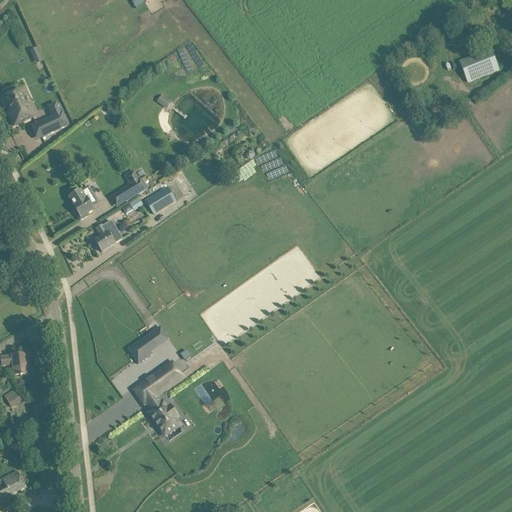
[(38,48),(31,51),(37,64),(44,60),(38,48)]
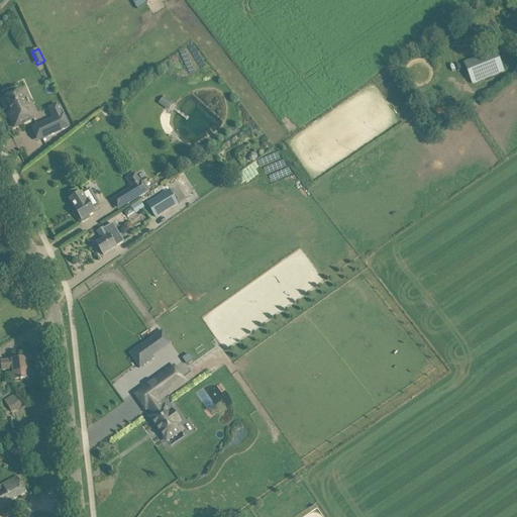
[(495,50),(490,53),(464,64),(474,85),(503,72),(495,50)]
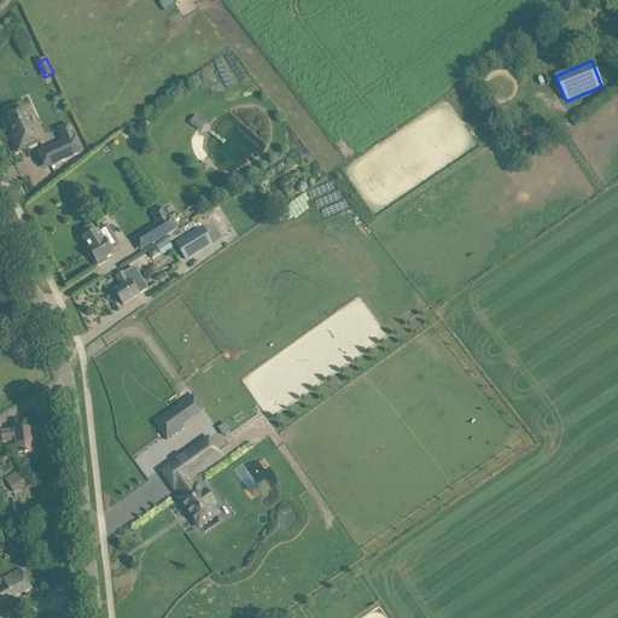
[(10,138),(17,153),(40,144),(34,129),(33,129),(23,110),(4,118),(12,138),(10,138)]
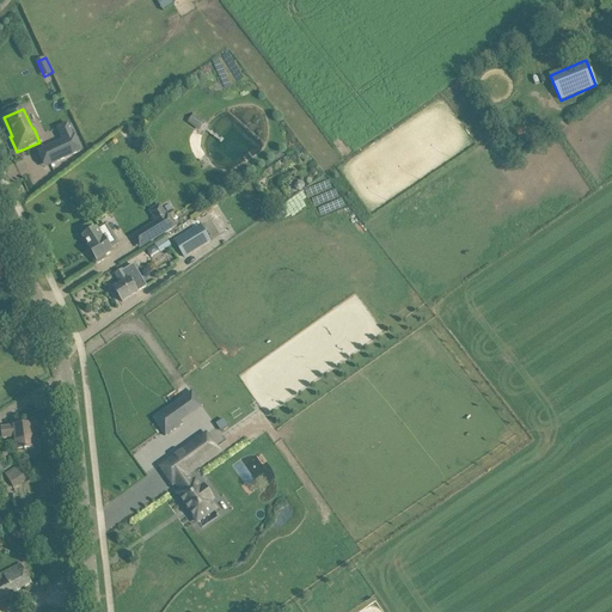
[(196,114),(190,122),(201,129),(207,122),(196,114)]
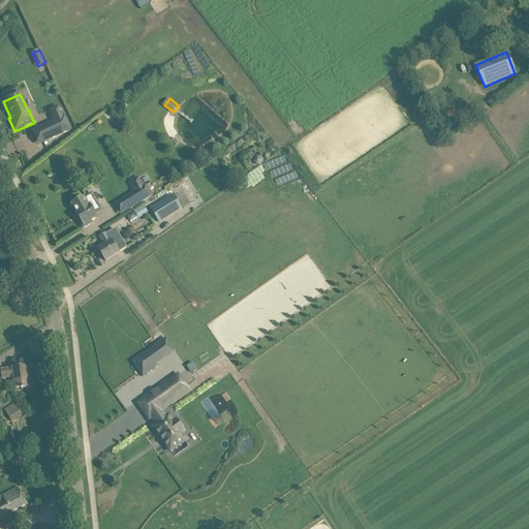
[(54,121),(41,126),(41,127),(48,141),(49,141),(70,130),(64,117),(62,117),(54,121)]
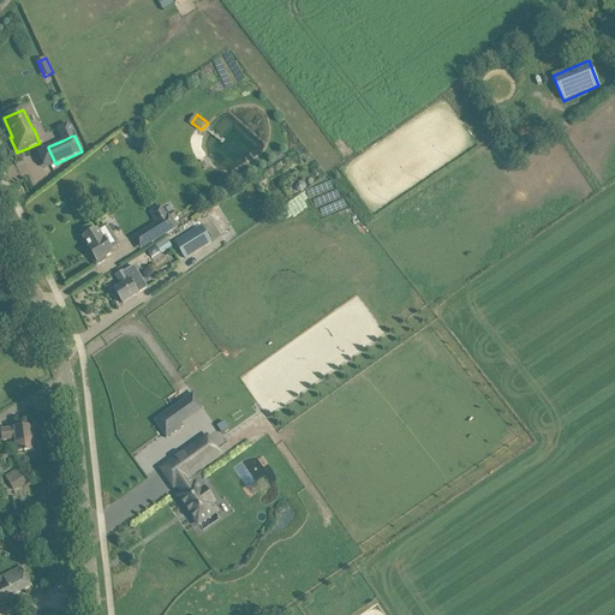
[(168,216),(161,206),(149,213),(156,224),(132,238),(141,251),(177,228),(169,215),(168,216)]
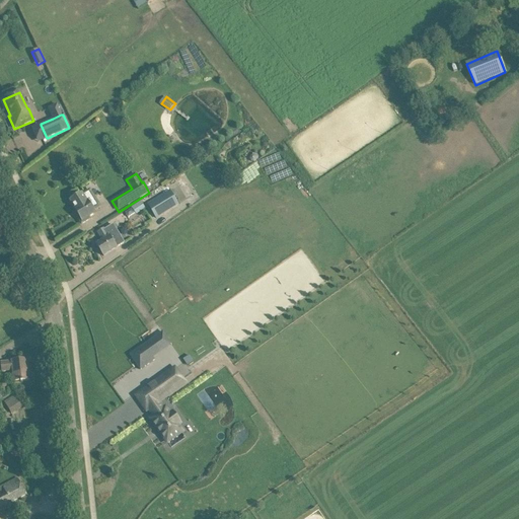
[(97,201),(90,191),(83,195),(82,194),(71,201),(76,210),(75,210),(78,215),(77,216),(81,224),(89,219),(89,218),(95,214),(94,211),(99,207),(96,202),(97,201)]
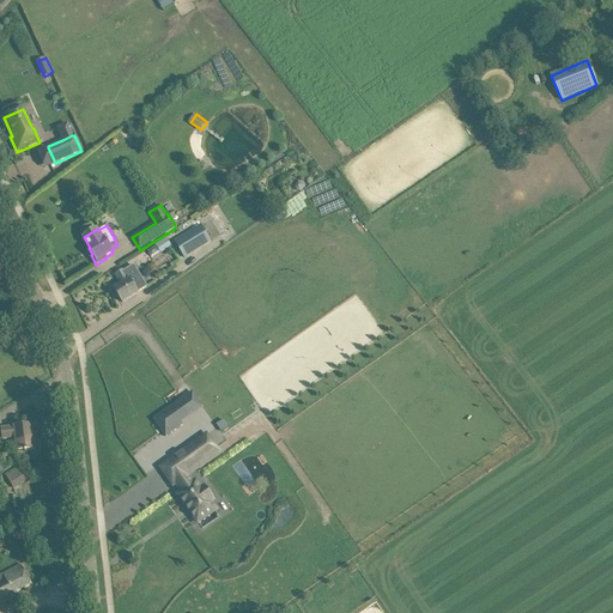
[(184,258),(211,242),(201,225),(175,242),(184,258)]
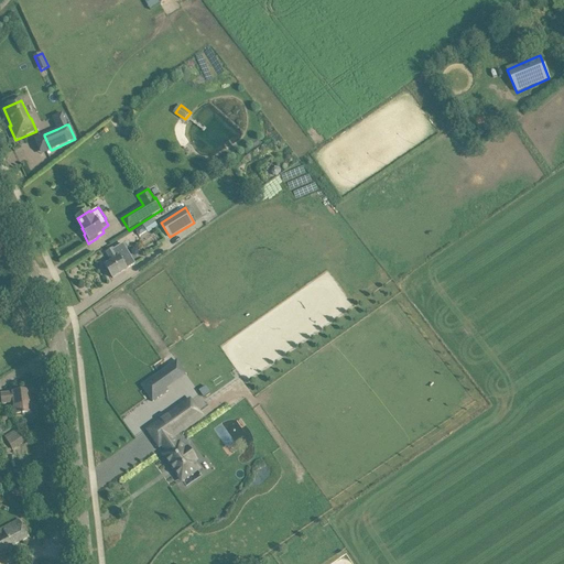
[(149,232),(159,226),(154,218),(143,225),(149,232)]
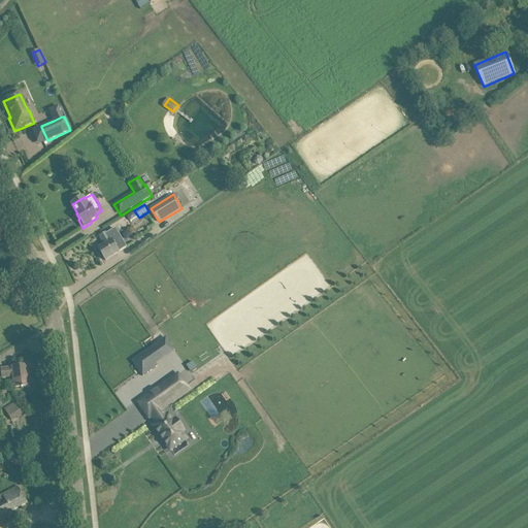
[(105,235),(101,238),(105,245),(98,250),(105,261),(127,248),(116,228),(105,234),(105,235)]
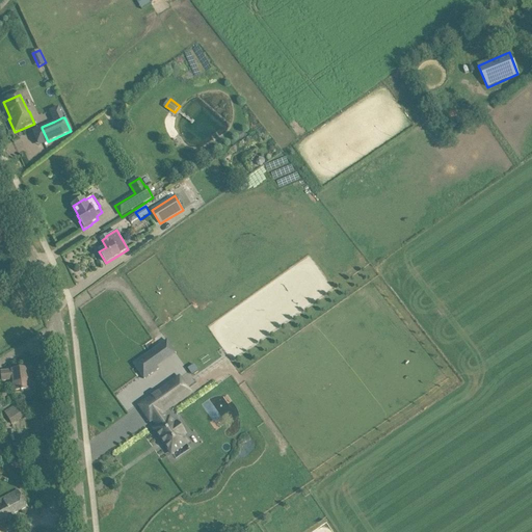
[(148,354),(134,365),(144,378),(158,368),(148,354)]
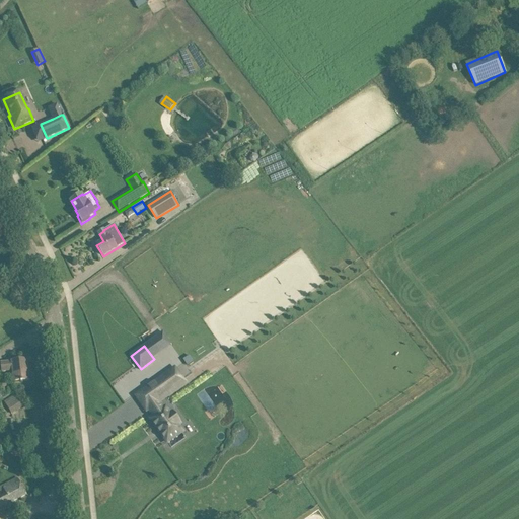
[(190,356),(183,360),(188,366),(194,362),(190,356)]
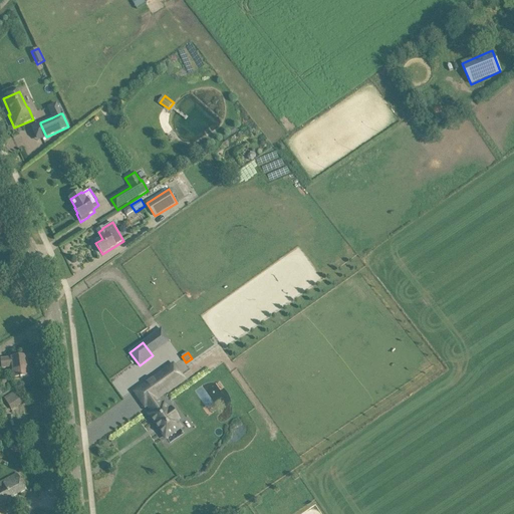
[(26,356),(16,357),(12,358),(1,360),(2,367),(13,366),(14,378),(21,378),(22,378),(22,377),(29,377),(28,367),(27,368),(26,356)]
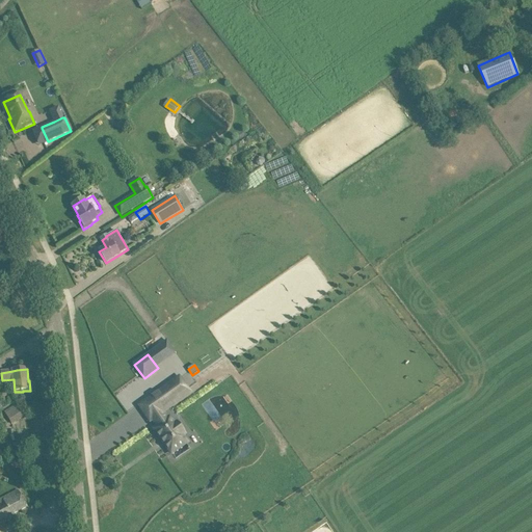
[(180,377),(139,406),(150,422),(153,420),(158,427),(155,430),(171,454),(187,443),(182,435),(184,433),(178,424),(175,426),(169,419),(168,420),(160,407),(166,402),(170,408),(191,394),(180,377)]
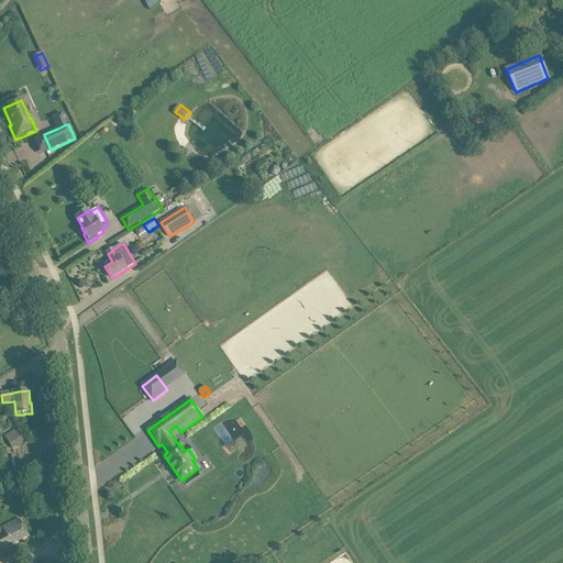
[(17,428),(4,435),(13,449),(25,441),(17,428)]
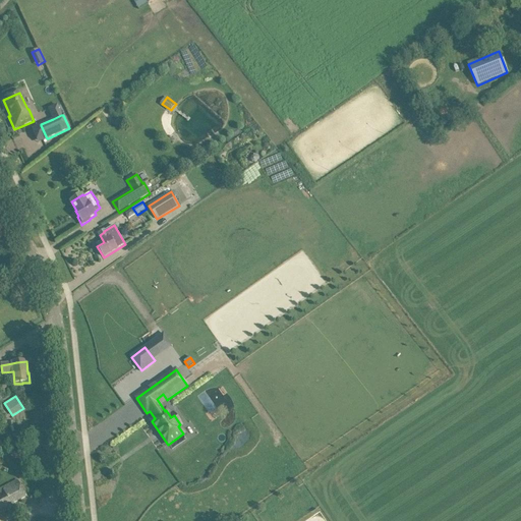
[(17,480),(9,485),(0,489),(0,515),(13,508),(11,505),(26,497),(17,480)]
